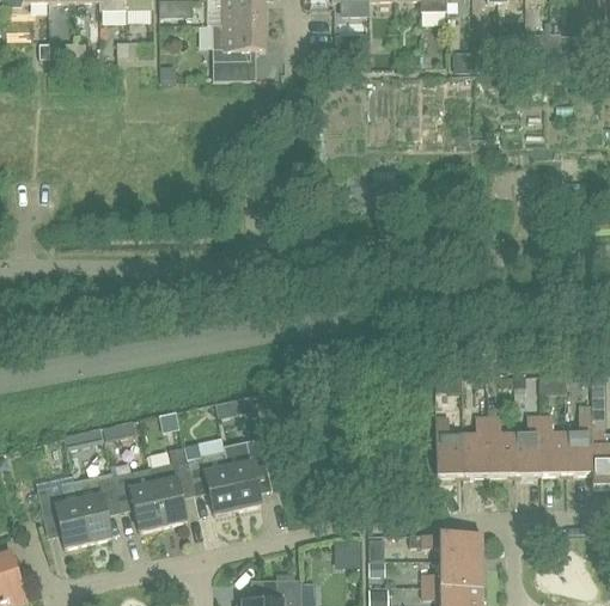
[(75,0),(98,0),(99,10),(102,10),(101,0),(75,0)]
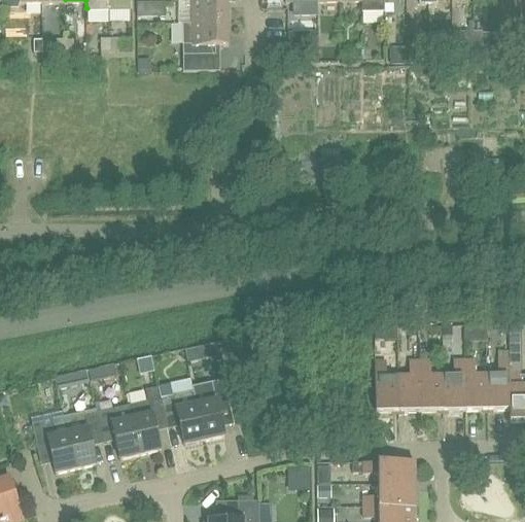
[(86,0),(88,8),(110,8),(109,0),(86,0)]
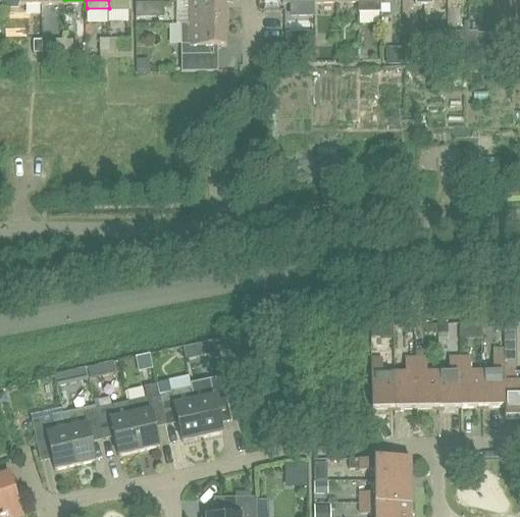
[(108,0),(109,8),(132,8),(131,0),(108,0)]
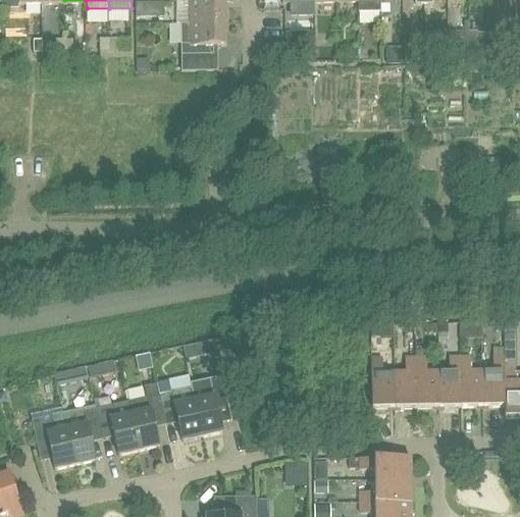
[(190,19),(226,19),(225,0),(176,0),(176,6),(190,6),(190,19)]
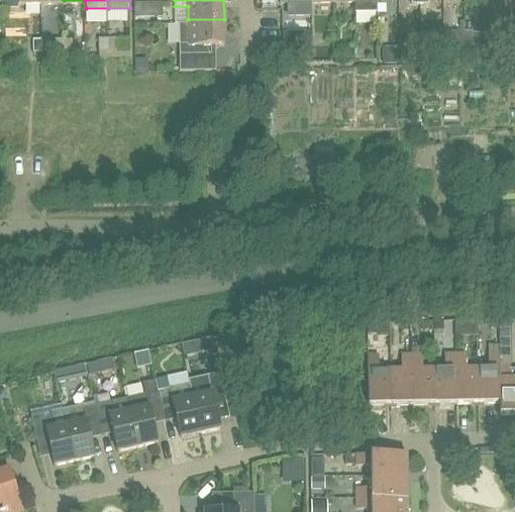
[(378,8),(378,0),(355,0),(355,8),(378,8)]
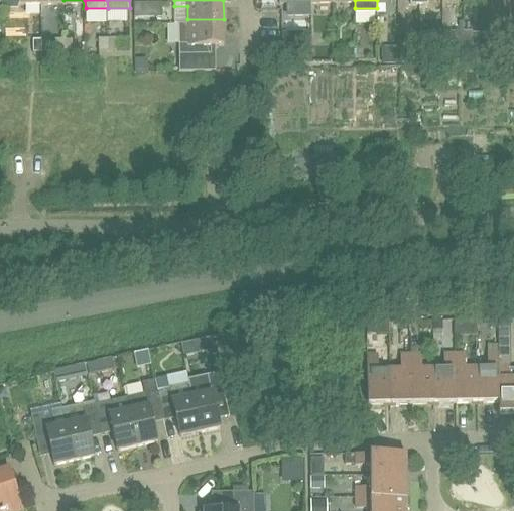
[(224,42),(224,19),(187,19),(180,19),(180,68),(213,67),(213,42),(224,42)]
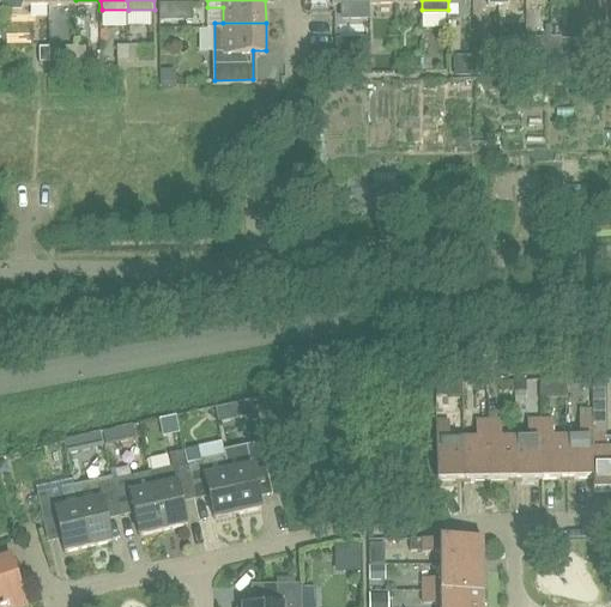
[(552,48),(552,31),(542,32),(542,48),(552,48)]
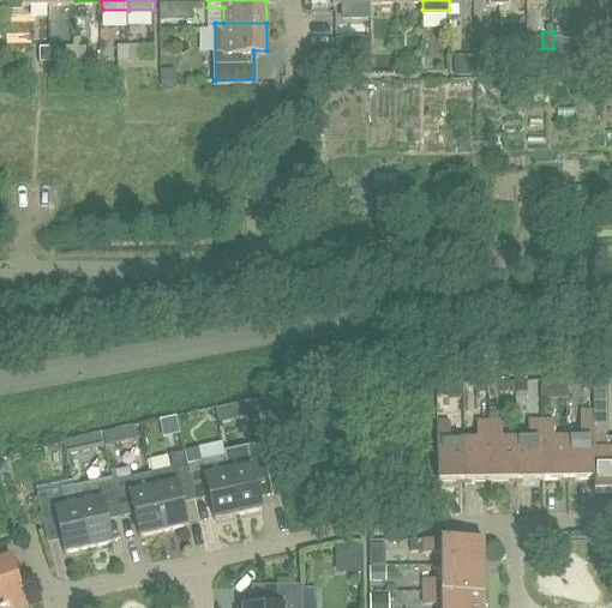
[(553,31),(553,48),(563,48),(563,31),(553,31)]
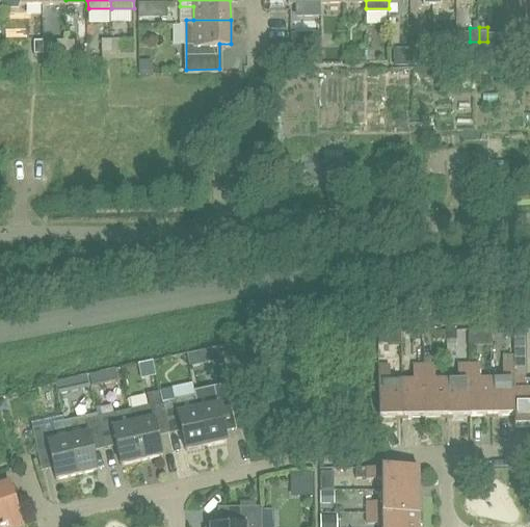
[(111,48),(111,35),(102,35),(102,48),(111,48)]
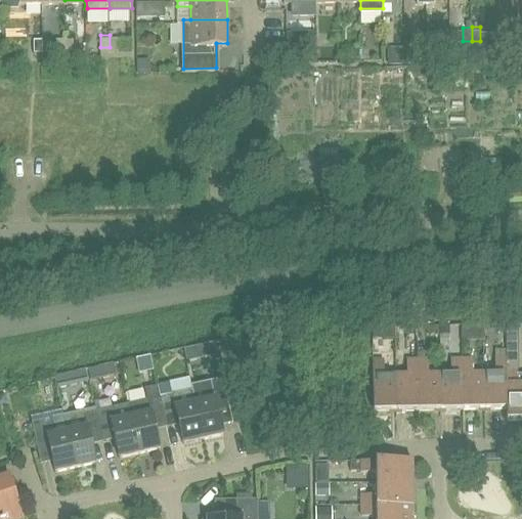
[(110,35),(110,47),(118,47),(118,35),(110,35)]
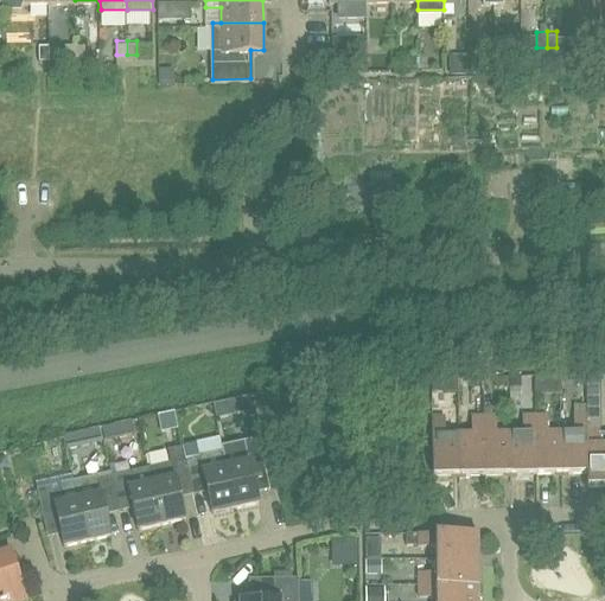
[(39,42),(39,56),(50,56),(50,42),(39,42)]
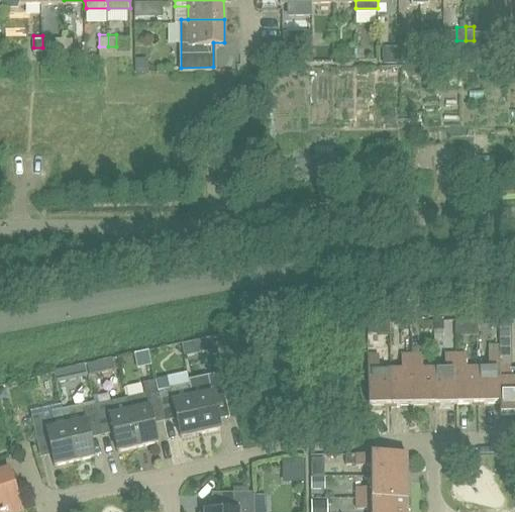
[(65,47),(65,35),(55,35),(55,47),(65,47)]
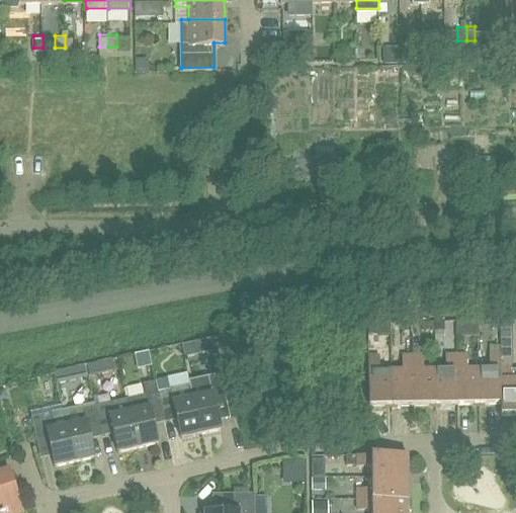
[(501,349),(500,349),(502,412),(515,411),(515,365),(512,366),(511,360),(510,360),(510,340),(501,340),(501,349)]
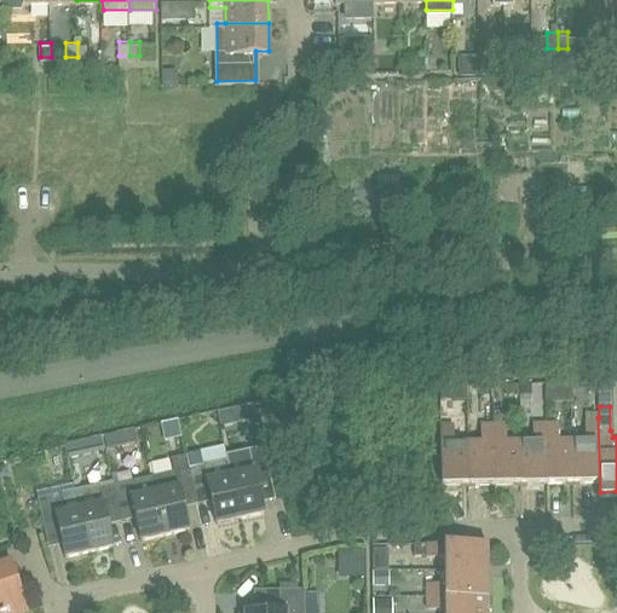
[(534,435),(520,435),(522,479),(547,479),(547,417),(534,417),(534,435)]
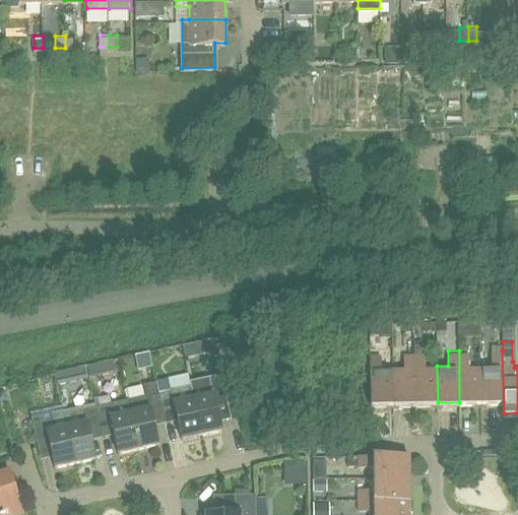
[(459,402),(481,402),(481,366),(470,366),(469,350),(459,350),(459,402)]
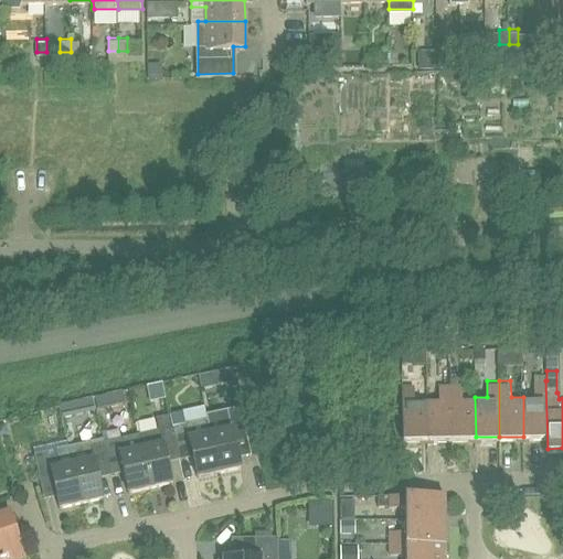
[(548,449),(545,380),(534,380),(535,397),(523,397),(523,437),(546,436),(546,449),(548,449)]
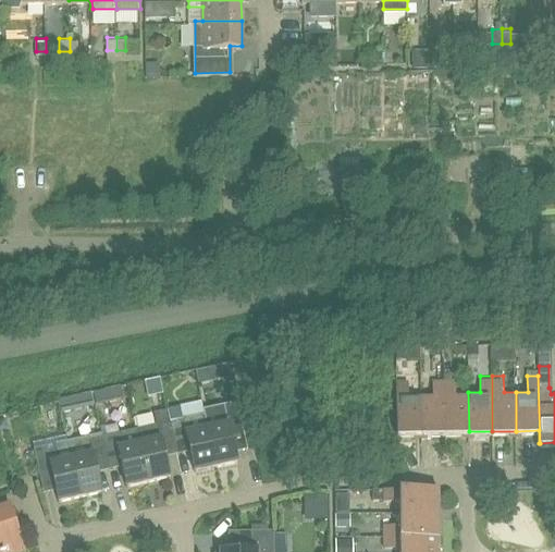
[(422,432),(421,393),(408,393),(408,377),(397,378),(397,432),(422,432)]
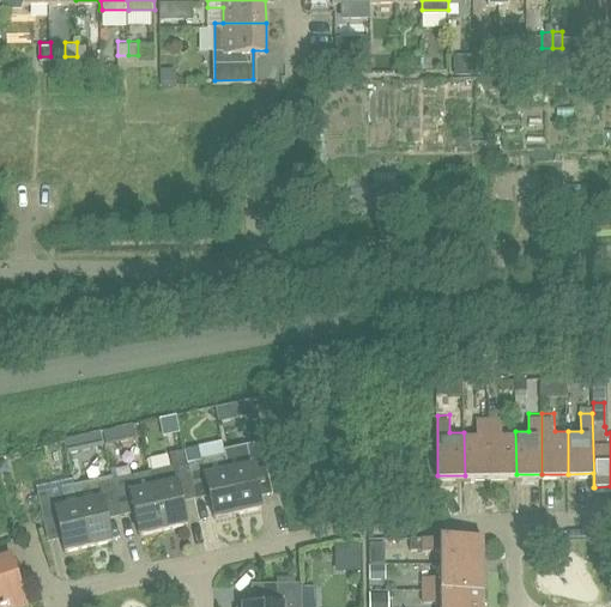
[(477,432),(464,432),(465,475),(490,475),(490,414),(477,414),(477,432)]
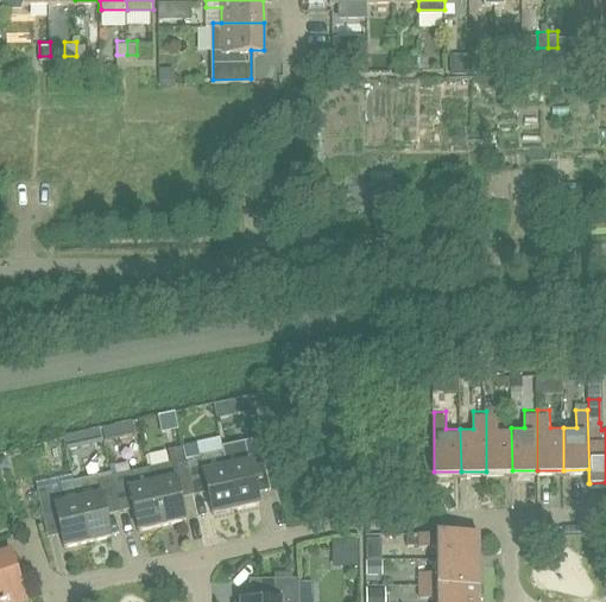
[(512,470),(511,428),(498,428),(497,411),(486,411),(486,471),(512,470)]
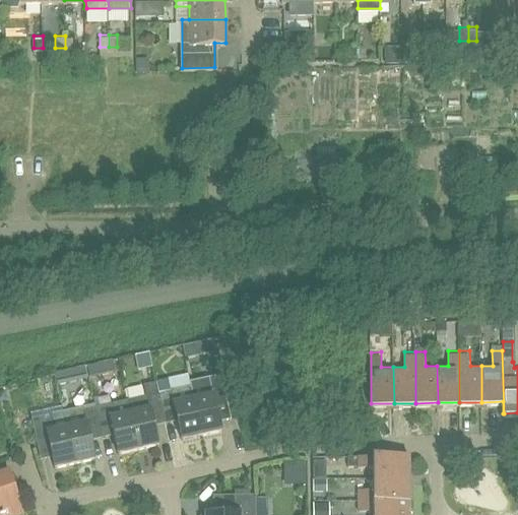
[(101,371),(98,361),(88,363),(89,363),(91,373),(101,371)]
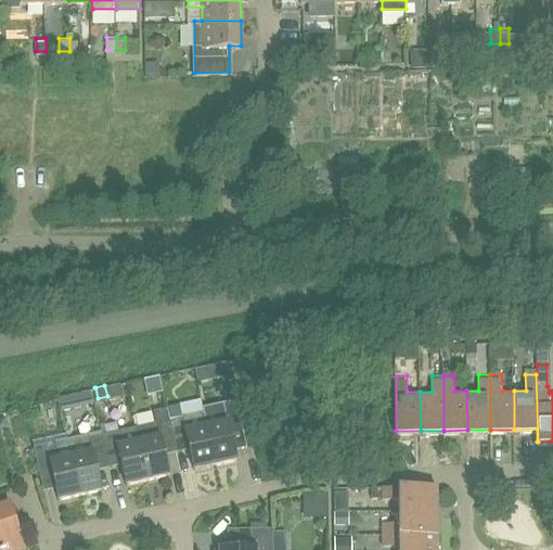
[(204,404),(205,409),(204,409),(207,422),(215,462),(238,457),(230,424),(243,421),(238,396),(204,404)]
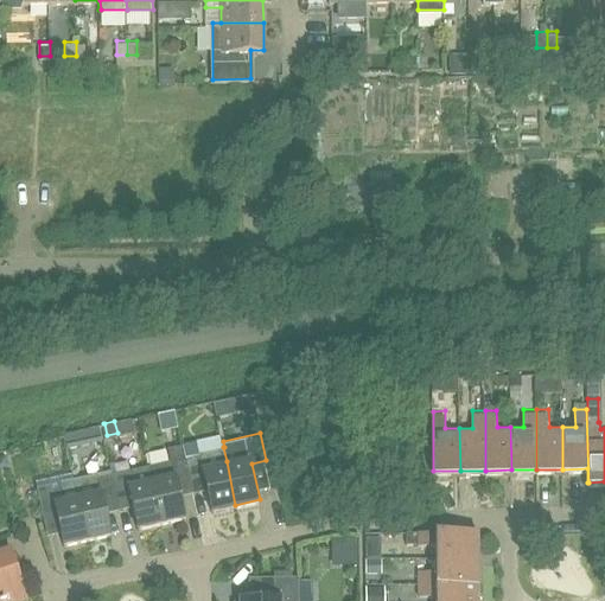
[(192,440),(184,441),(191,474),(205,471),(214,510),(235,505),(227,461),(223,447),(201,452),(198,439),(192,440)]
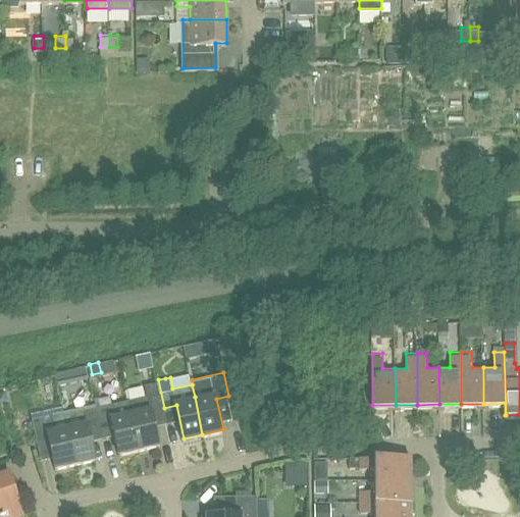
[(152,410),(164,408),(158,379),(145,382),(147,395),(128,399),(139,449),(160,444),(152,410)]
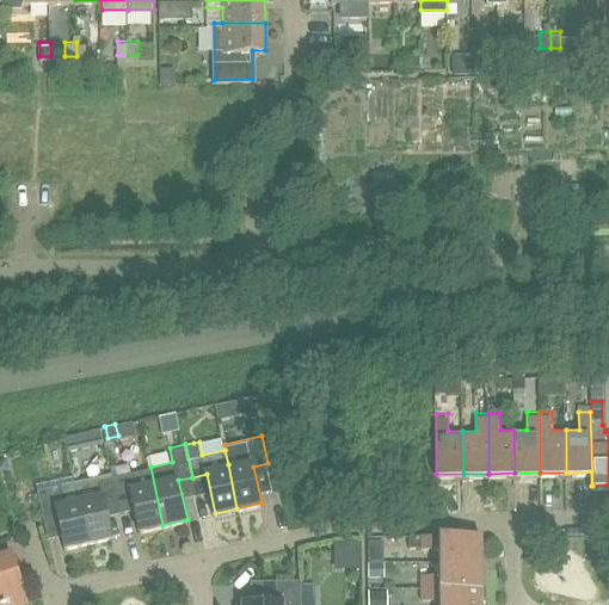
[(162,525),(151,467),(133,470),(134,476),(115,480),(114,475),(112,475),(116,491),(120,506),(121,505),(117,489),(131,487),(141,530),(162,525)]
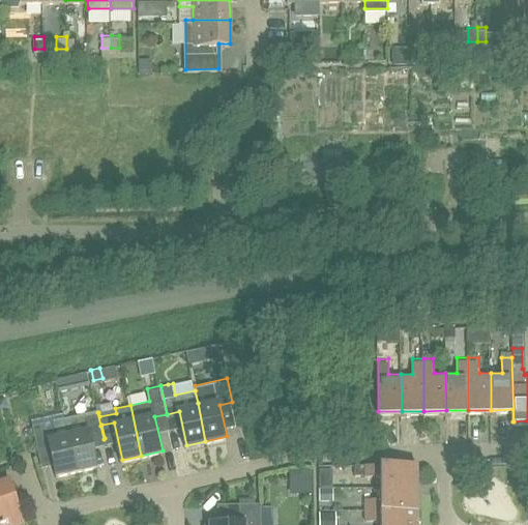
[(68,432),(77,470),(97,465),(92,441),(104,439),(100,426),(97,412),(98,412),(98,409),(65,416),(68,432)]
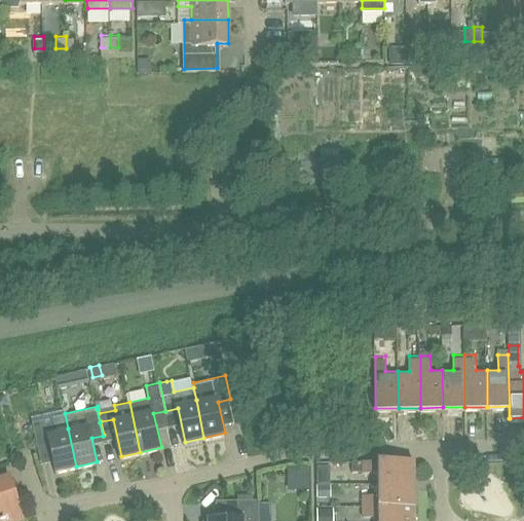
[(57,471),(76,467),(68,429),(65,413),(54,415),(57,422),(47,424),(45,417),(33,420),(38,442),(49,439),(57,471)]
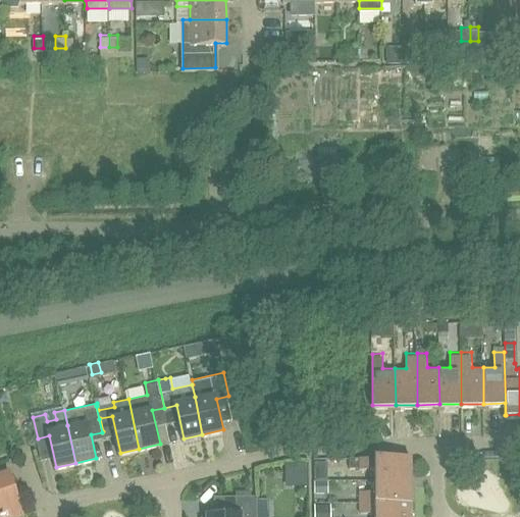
[(375,465),(375,477),(412,476),(412,454),(350,455),(350,465),(360,465),(361,466),(375,465)]
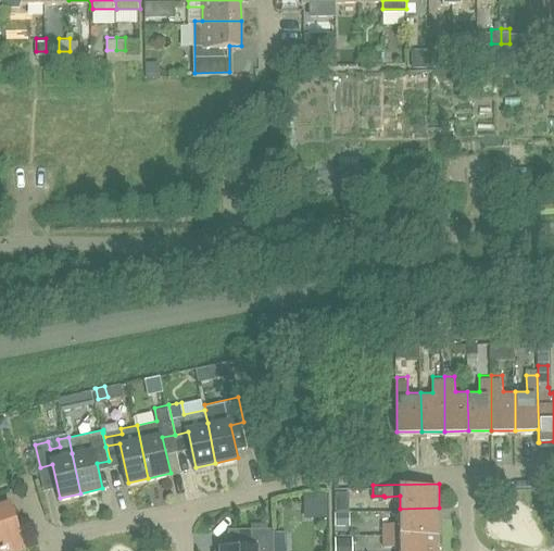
[(0,550),(22,545),(17,531),(13,534),(4,506),(9,505),(9,503),(0,505),(0,550)]
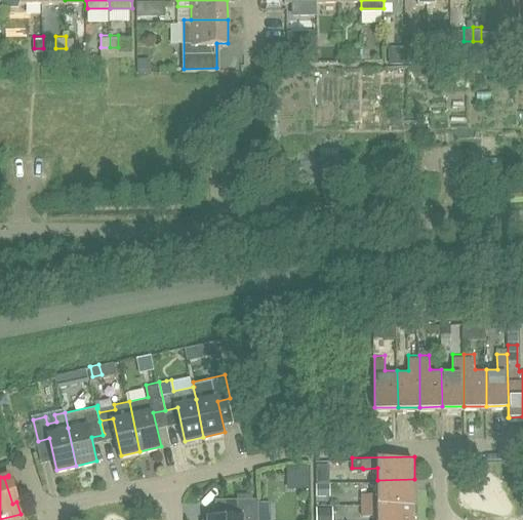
[(414,502),(414,479),(377,480),(377,491),(362,491),(363,503),(414,502)]
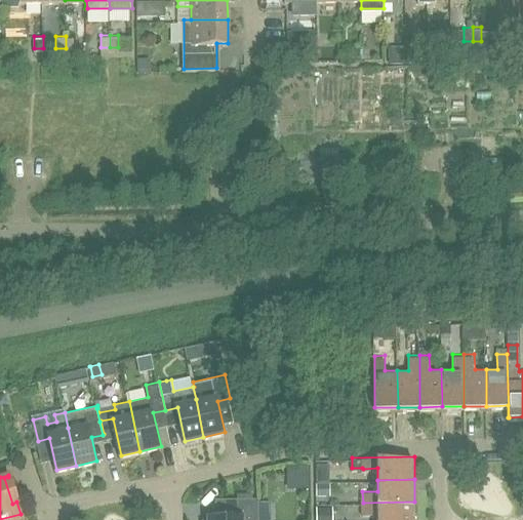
[(258,519),(259,496),(237,496),(237,515),(208,515),(208,519),(258,519)]
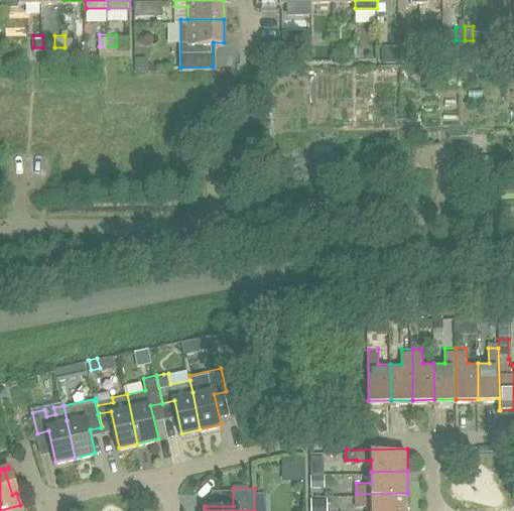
[(407,510),(407,493),(357,494),(357,504),(371,504),(371,510),(407,510)]
